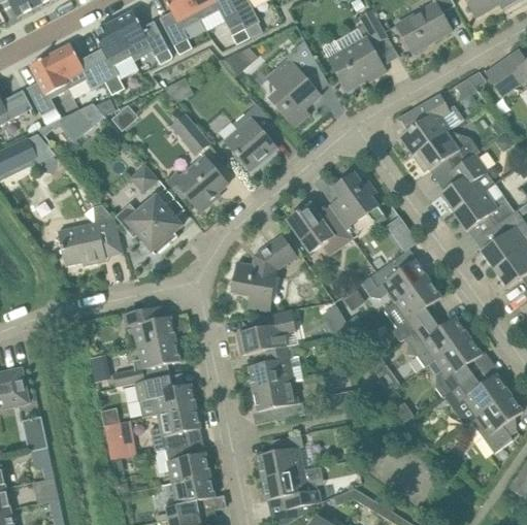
[(38,3),(36,0),(8,0),(17,14),(38,3)]
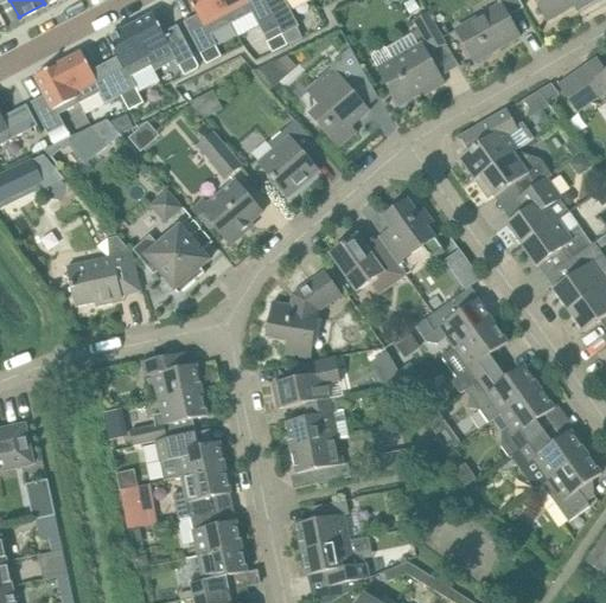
[(190,0),(196,12),(183,19),(199,51),(215,43),(216,43),(210,32),(231,20),(219,0),(190,0)]
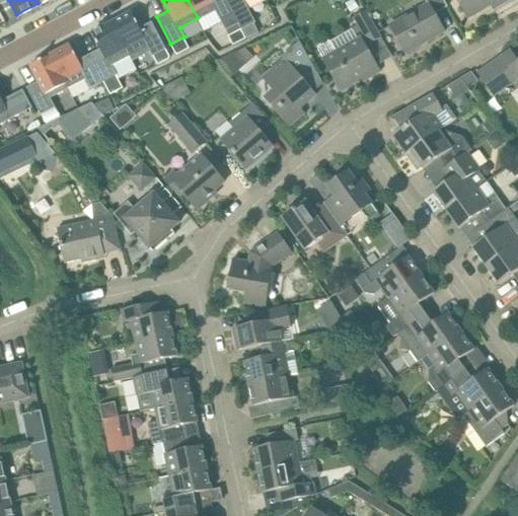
[(188,0),(198,17),(215,9),(219,18),(225,28),(238,21),(227,0),(188,0)]
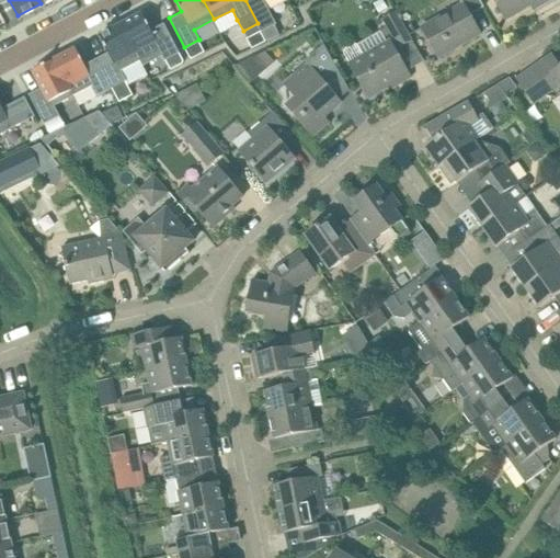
[(246,0),(258,23),(261,30),(273,23),(275,22),(264,0),(246,0)]
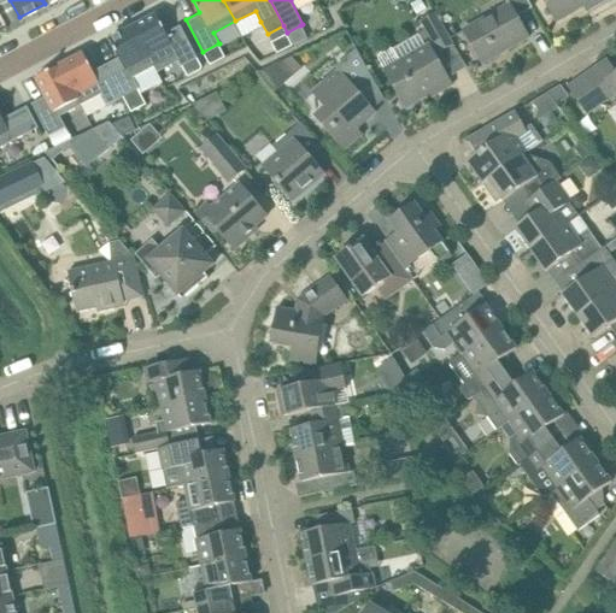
[(505,0),(508,3),(462,28),(481,60),(527,35),(516,15),(532,5),(528,0),(505,0)]
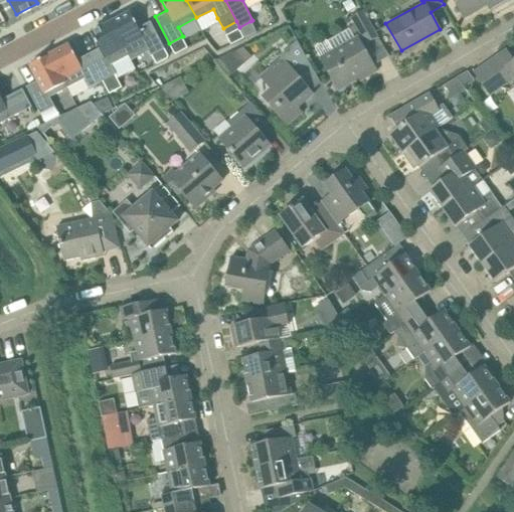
[(455,0),(464,16),(492,0),(496,0),(497,2),(500,0),(455,0)]
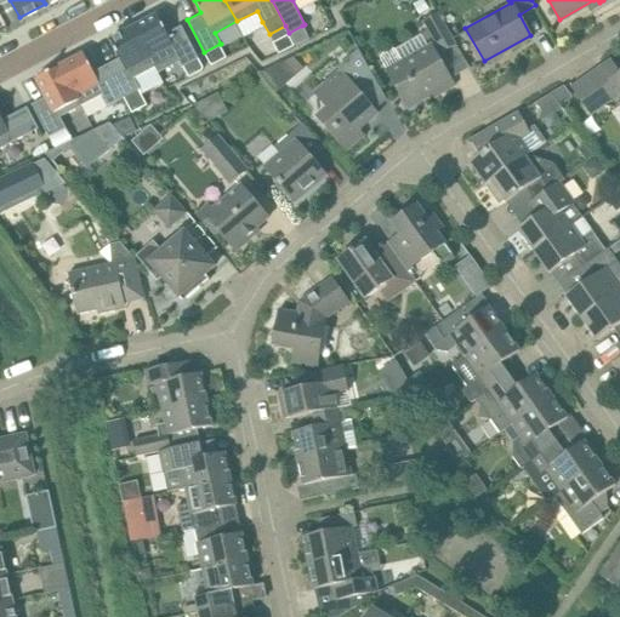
[(441,50),(454,43),(437,11),(422,18),(441,50)]
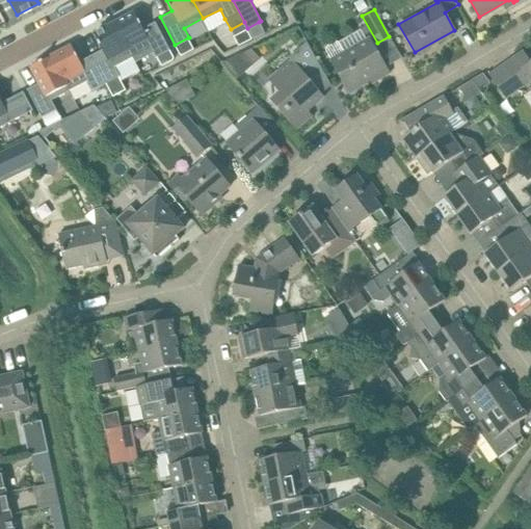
[(155,20),(142,26),(134,10),(114,21),(131,55),(151,45),(156,54),(168,48),(155,20)]
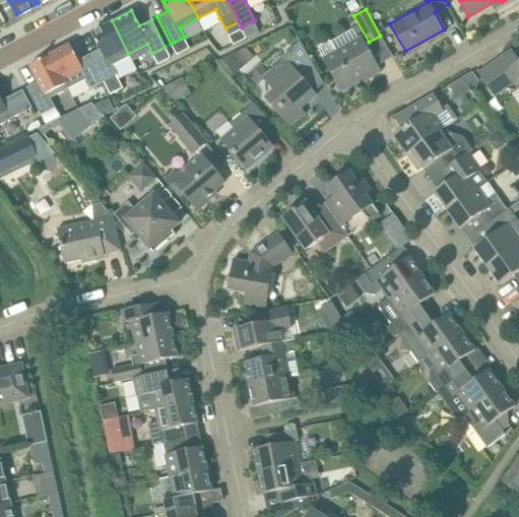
[(128,54),(112,20),(91,31),(100,47),(88,53),(103,79),(115,73),(110,63),(128,54)]
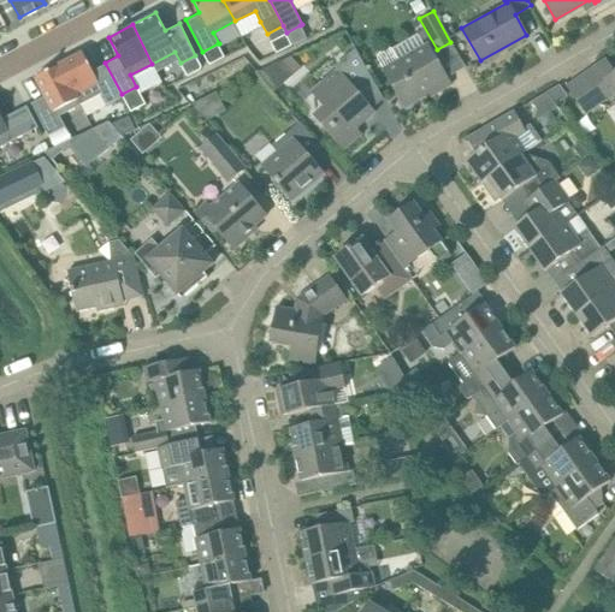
[(305,36),(300,25),(287,33),(293,42),(305,36)]
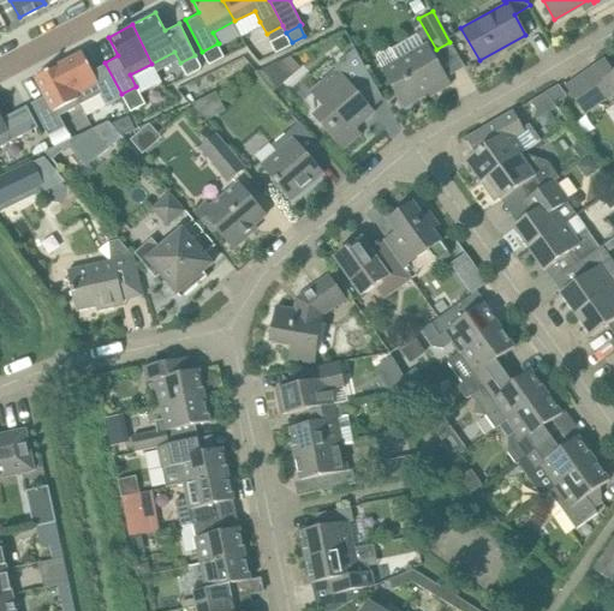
[(290,43),(285,33),(285,31),(269,40),(275,51),(290,43)]
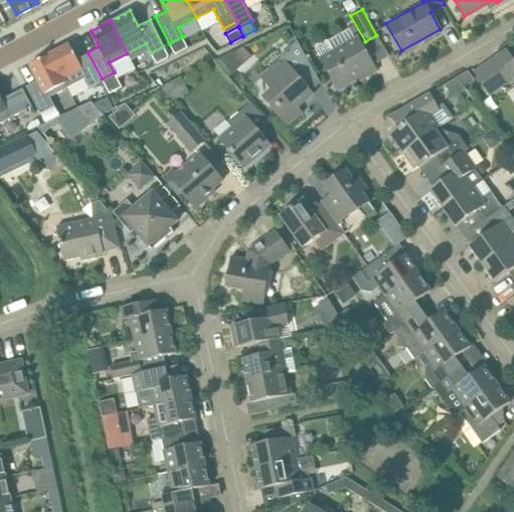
[(321,55),(319,56),(337,88),(375,65),(357,34),(333,48),(327,39),(324,38),(316,43),(315,46),(321,55)]
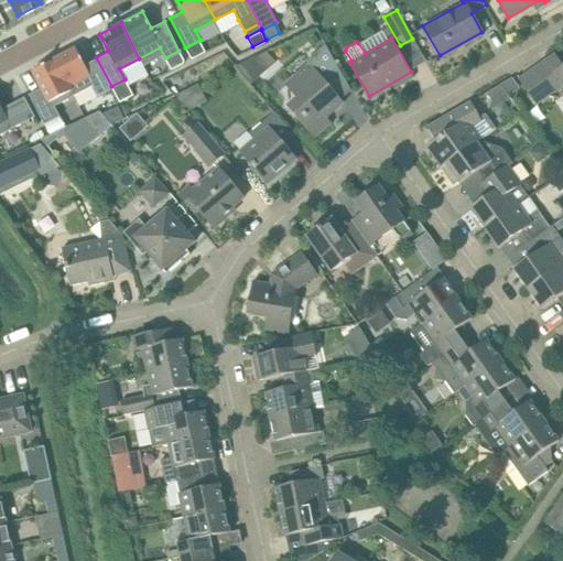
[(199,40),(185,47),(190,55),(192,56),(204,50),(199,40)]
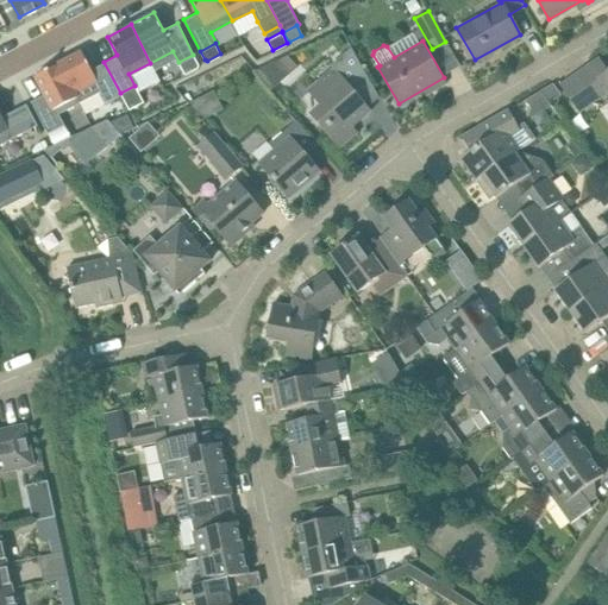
[(120,93),(104,62),(91,69),(81,50),(58,63),(77,101),(99,90),(105,101),(120,93)]
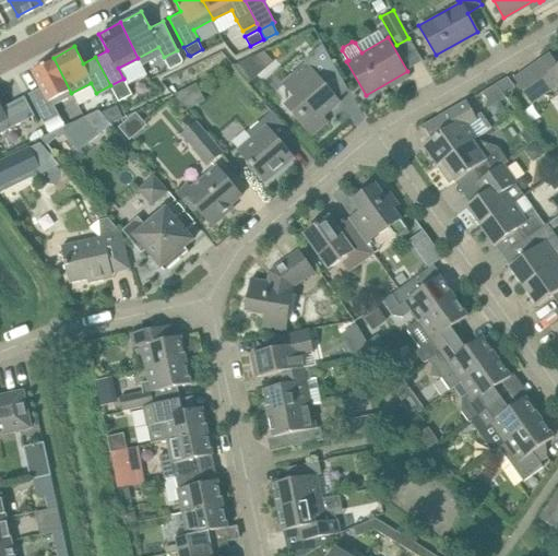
[(294,96),(284,104),(296,117),(310,133),(321,125),(317,119),(340,99),(337,97),(325,83),(320,77),(334,63),(323,46),(306,60),(291,74),(303,89),(294,96)]
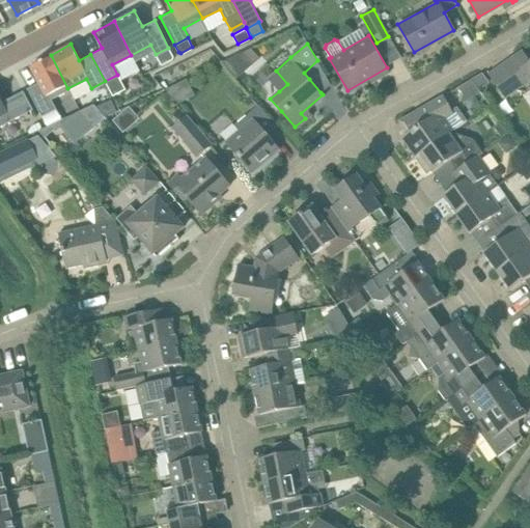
[(168,48),(156,54),(161,63),(171,57),(172,55),(168,48)]
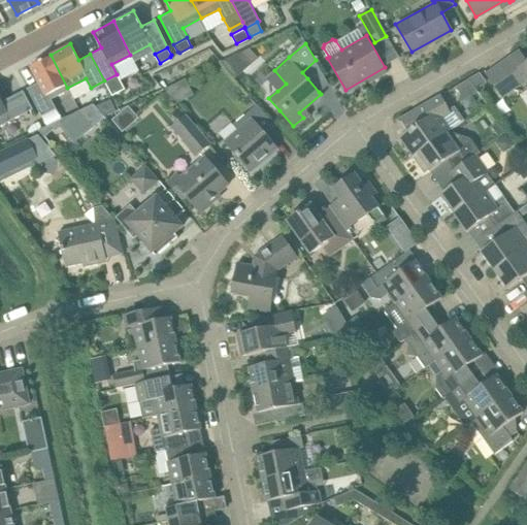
[(486,71),(502,95),(526,78),(526,61),(526,62),(518,48),(486,71)]
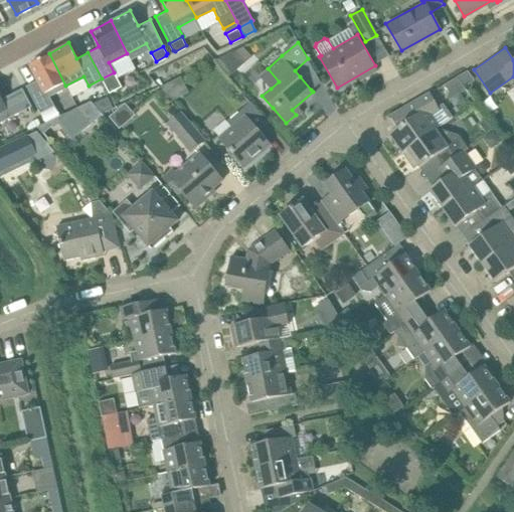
[(65,86),(49,53),(29,63),(37,78),(25,84),(34,102),(40,112),(52,105),(47,96),(65,86)]
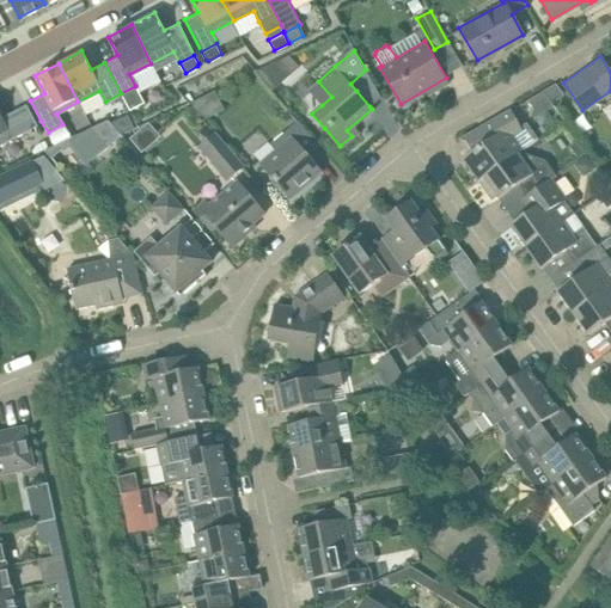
[(267,63),(255,69),(270,88),(280,80),(267,63)]
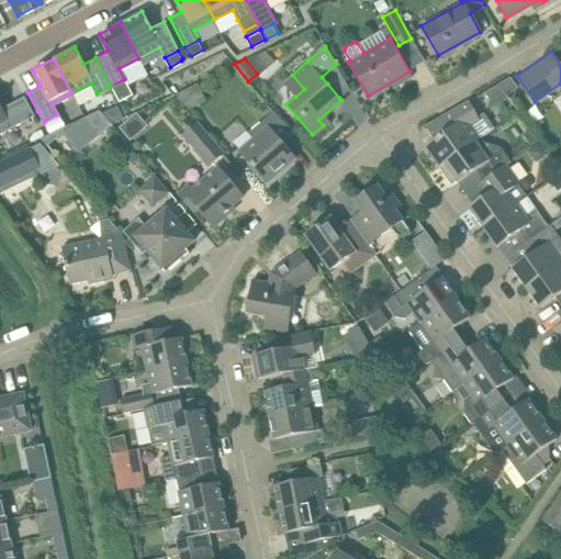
[(182,68),(167,79),(186,107),(205,93),(193,77),(190,79),(182,68)]
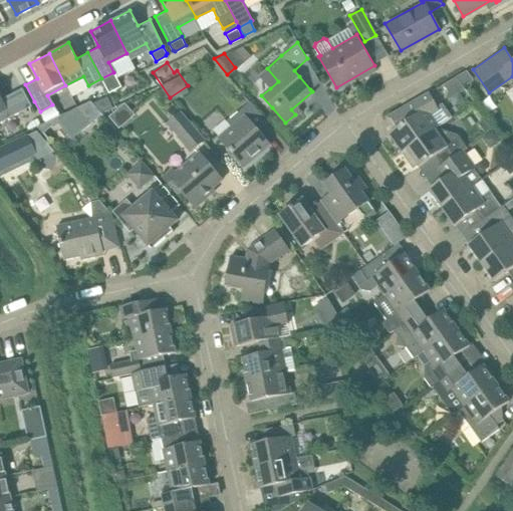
[(113,72),(101,78),(107,91),(120,84),(113,72)]
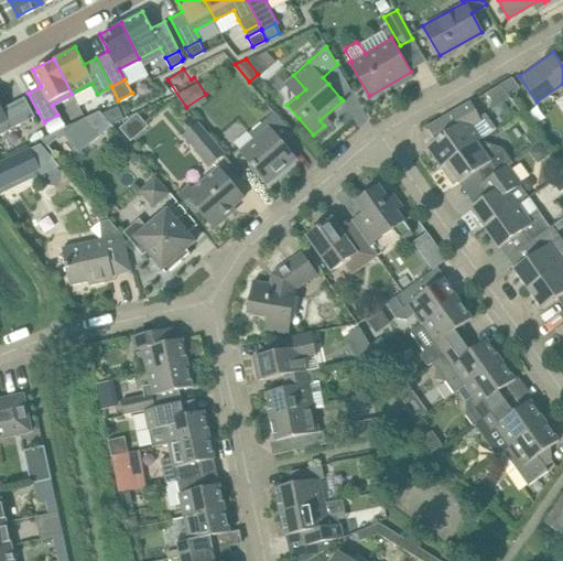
[(0,132),(34,115),(24,95),(2,106),(0,103),(0,132)]
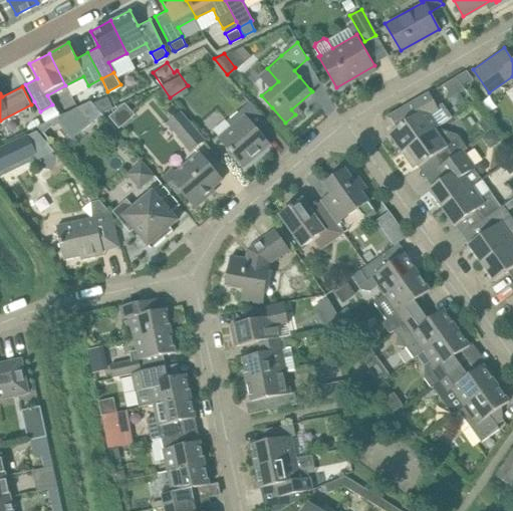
[(403,105),(386,115),(394,129),(389,133),(402,151),(438,124),(451,115),(441,101),(437,104),(428,90),(403,105)]
